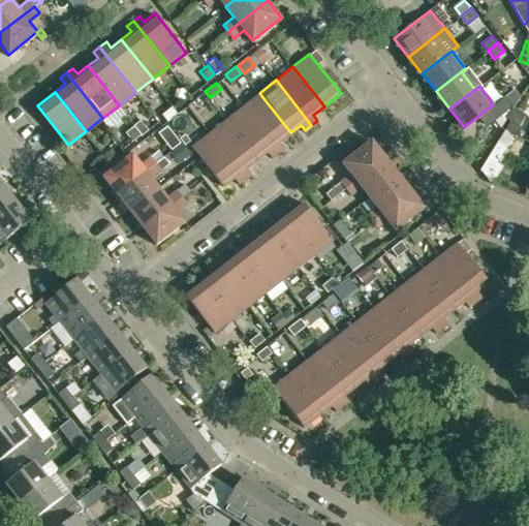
[(243,105),(278,151),(284,147),(280,141),(290,132),(259,93),(243,105)]
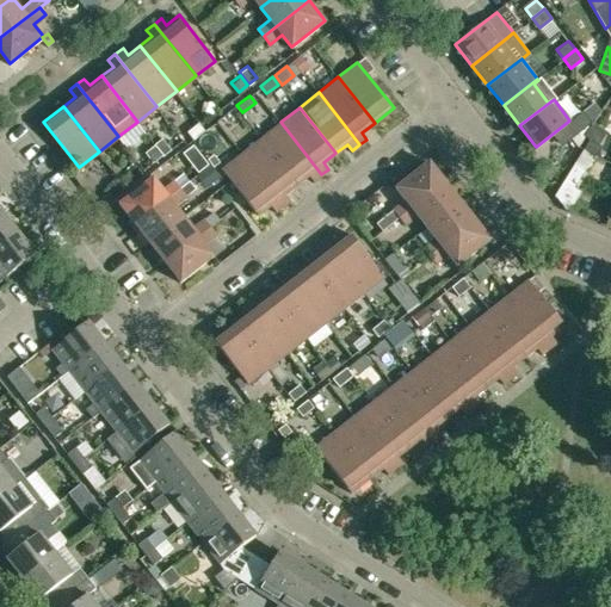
[(592,122),(582,110),(573,117),(582,129),(592,122)]
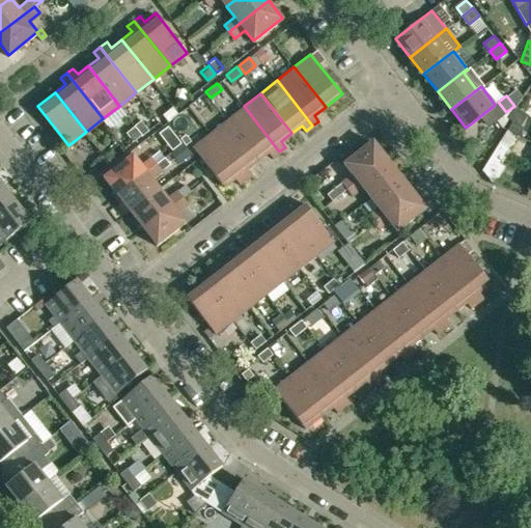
[(168,120),(177,112),(172,106),(163,113),(168,120)]
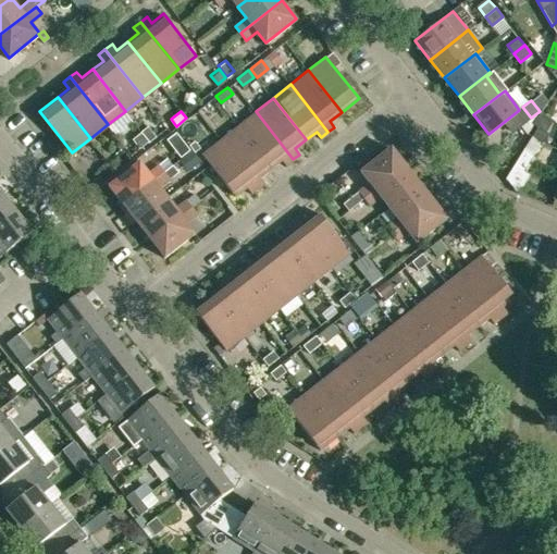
[(286,164),(293,159),(256,111),(237,125),(271,168),(282,159),(286,164)]
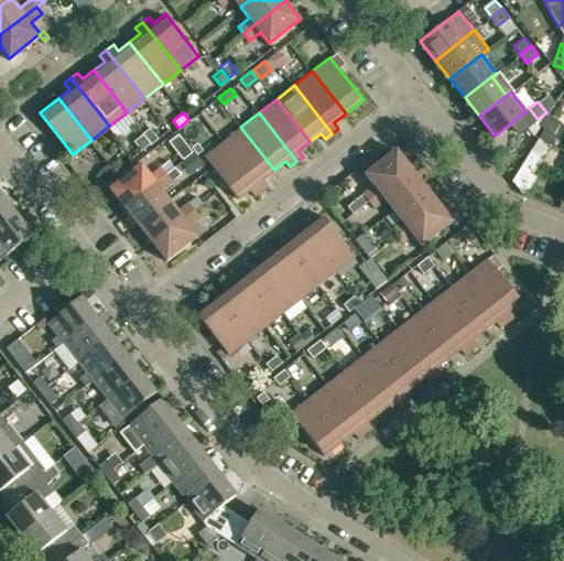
[(529,126),(534,132),(540,125),(538,119),(529,126)]
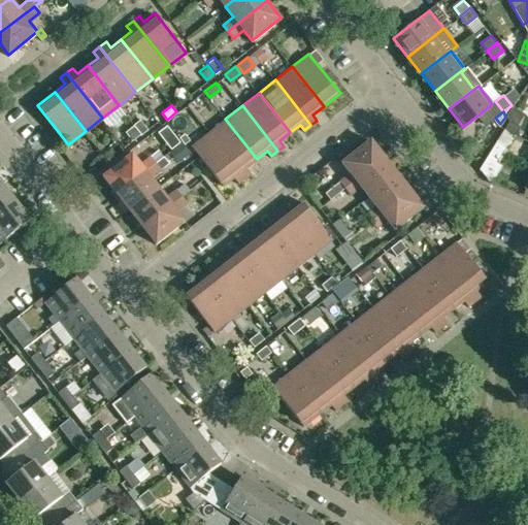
[(140,119),(133,124),(141,133),(147,127),(140,119)]
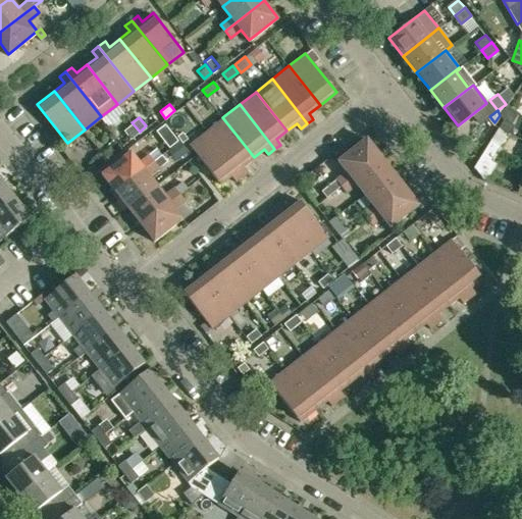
[(206,131),(242,174),(248,170),(244,164),(254,157),(222,117),(206,131)]
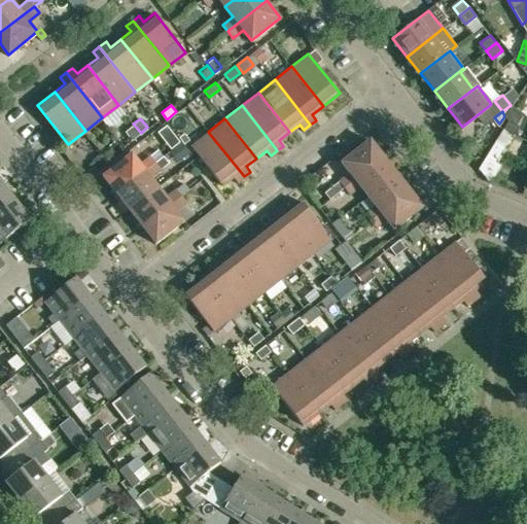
[(508,118),(502,128),(514,134),(519,126),(508,118)]
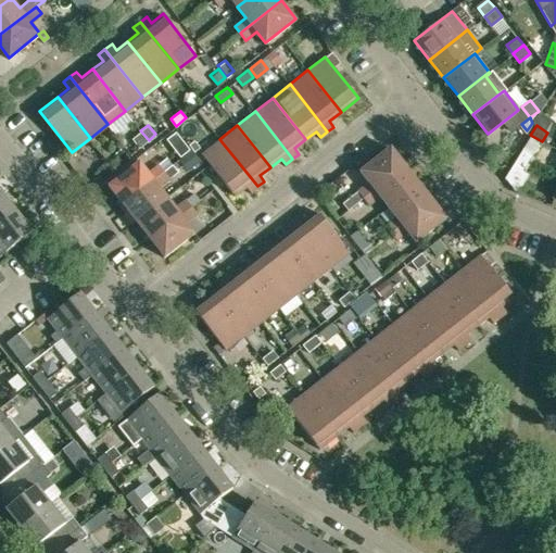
[(138,130),(128,138),(136,148),(146,140),(138,130)]
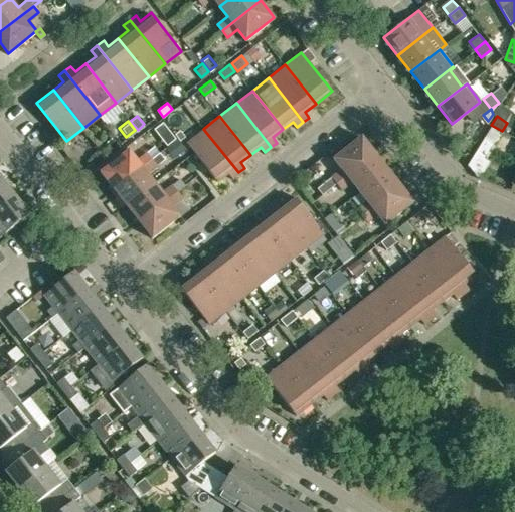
[(159,134),(167,127),(162,122),(154,128),(159,134)]
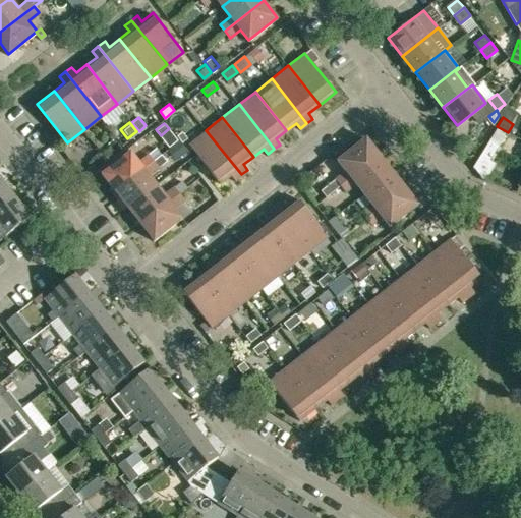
[(182,130),(176,134),(181,141),(187,137),(182,130)]
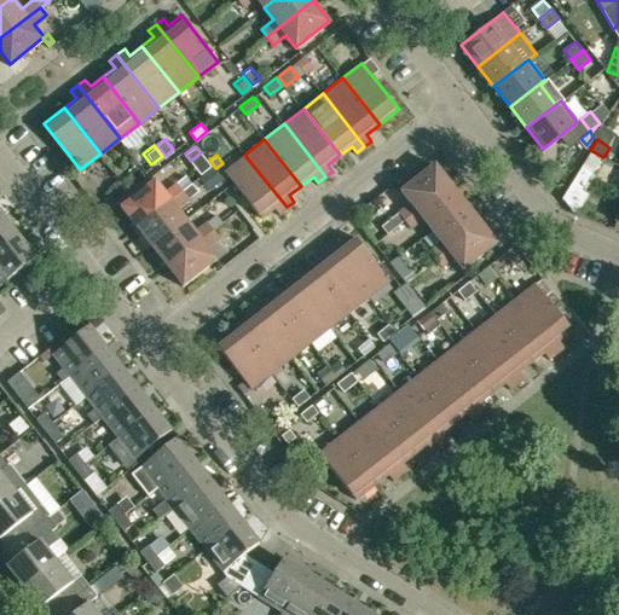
[(287,207),(244,155),(225,170),(261,216),(273,207),(279,213),(287,207)]
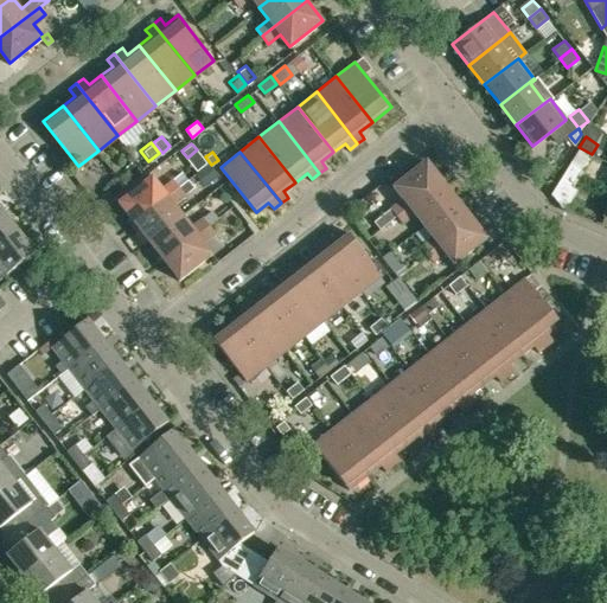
[(572,159),(566,168),(579,177),(585,166),(572,159)]
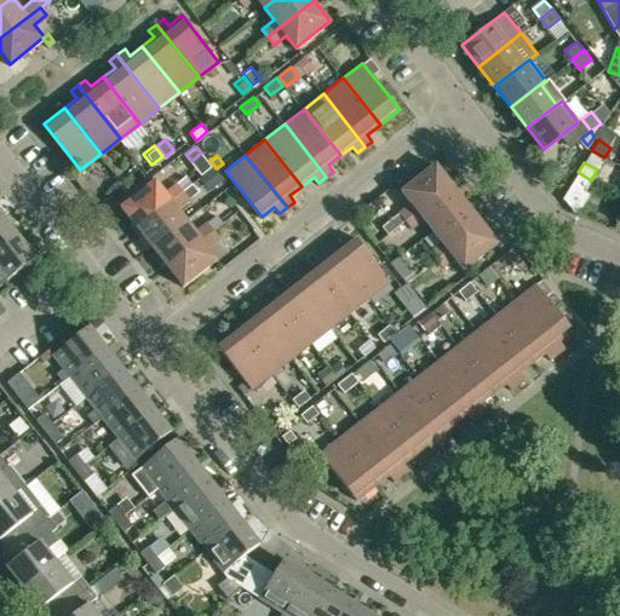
[(388,232),(405,219),(449,183),(434,163),(401,189),(411,202),(382,225),(388,232)]
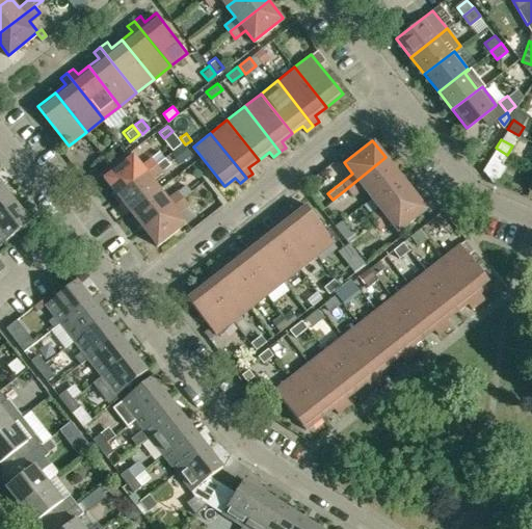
[(183,141),(170,152),(179,162),(191,153),(183,141)]
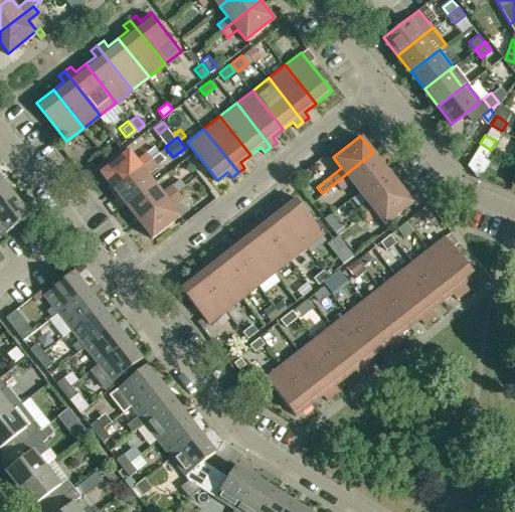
[(488,160),(486,158),(491,150),(480,143),(467,164),(476,174),(479,175),(488,160)]
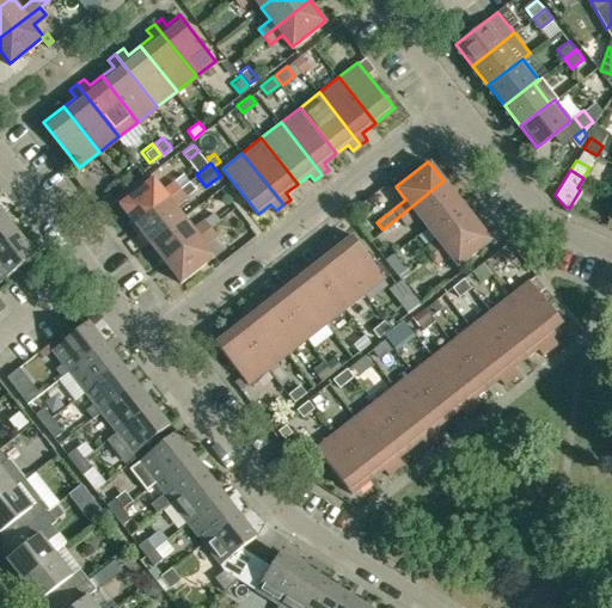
[(184,172),(175,179),(181,188),(190,179),(184,172)]
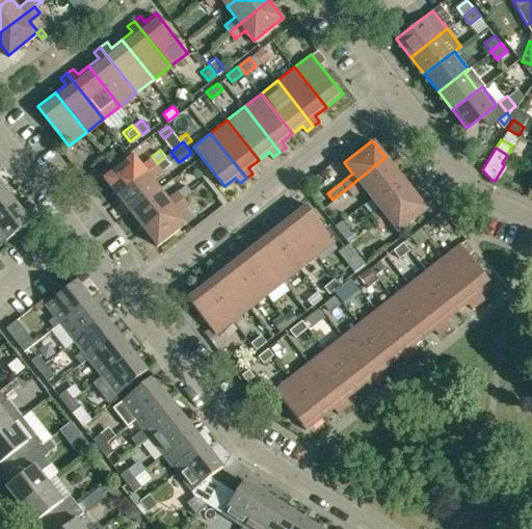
[(104,177),(117,193),(157,163),(152,156),(141,164),(133,154),(104,177)]
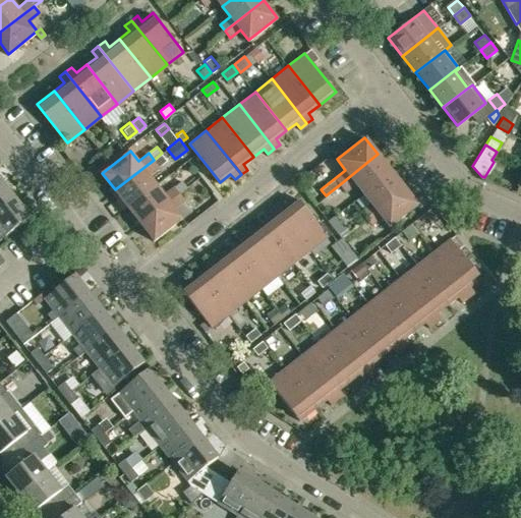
[(391,171),(378,154),(340,184),(345,190),(355,182),(363,192),(391,171)]
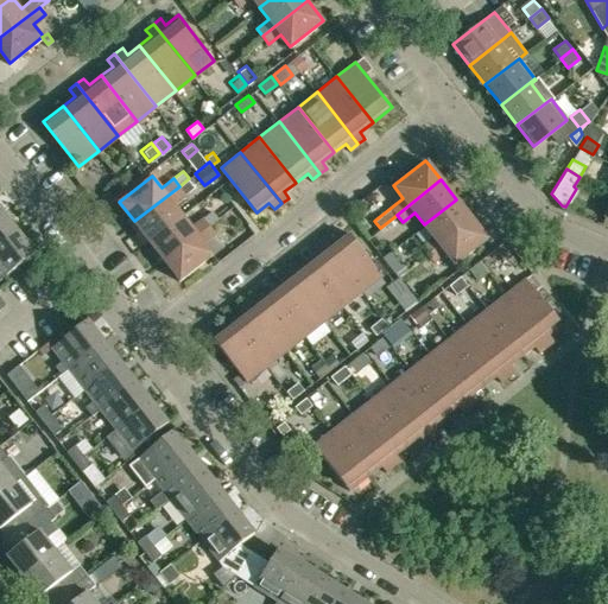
[(179,186),(134,221),(149,241),(182,215),(173,203),(185,194),(179,186)]
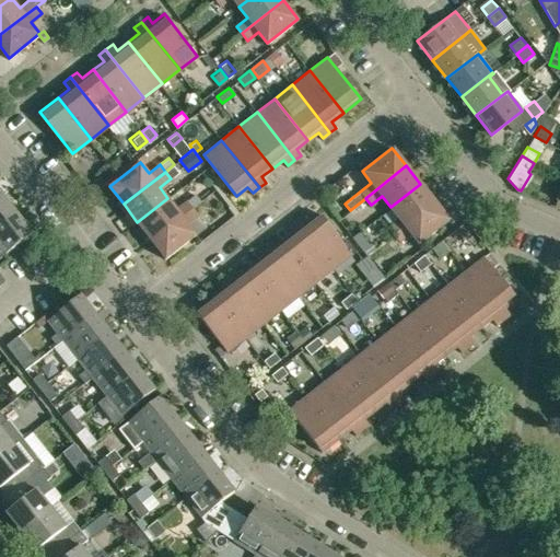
[(435,201),(420,184),(391,207),(398,218),(387,227),(394,233),(435,201)]
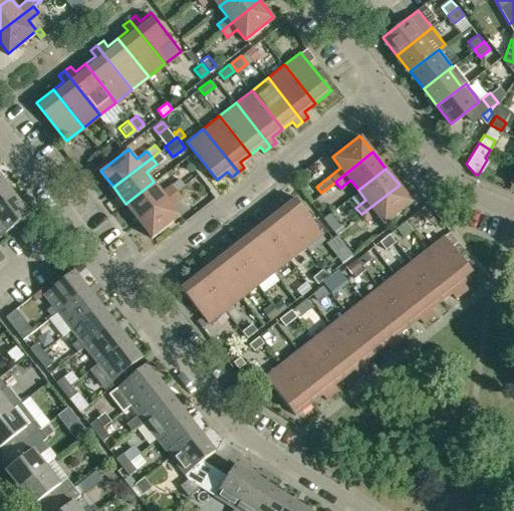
[(0,206),(15,195),(1,178),(0,179),(0,206)]
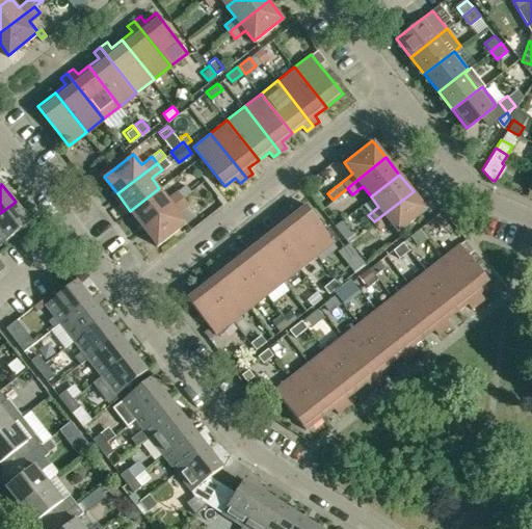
[(167,197),(159,188),(130,211),(143,227),(183,196),(178,189),(167,197)]
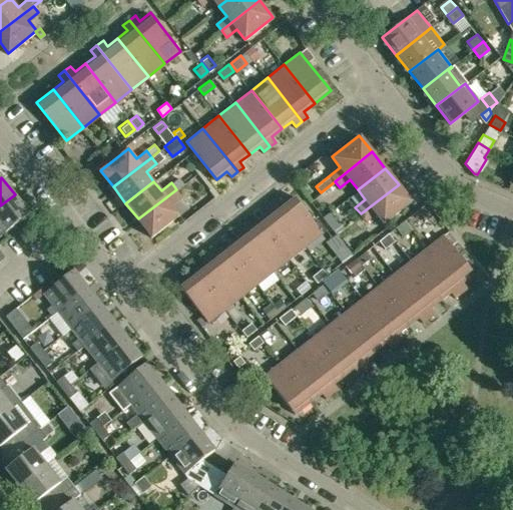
[(399,184),(361,213),(365,219),(375,211),(383,222),(412,200),(399,184)]
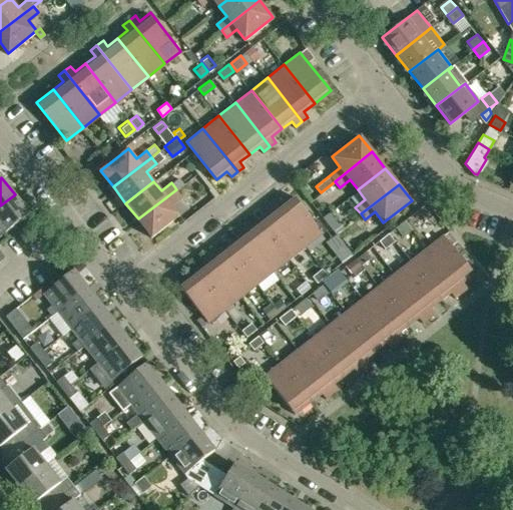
[(176,189),(138,218),(151,235),(179,213),(171,203),(181,195),(176,189)]
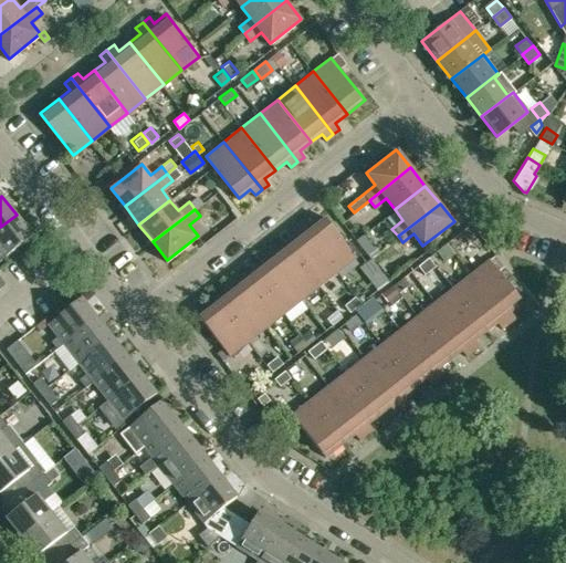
[(305,217),(299,221),(337,269),(355,256),(322,214),(310,222),(305,217)]
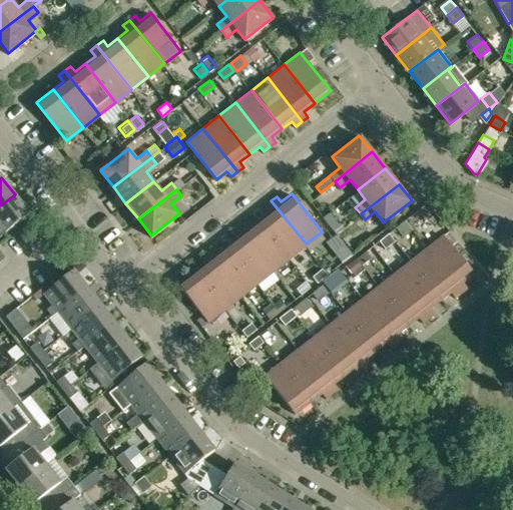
[(15,194),(0,205),(0,234),(29,212),(15,194)]
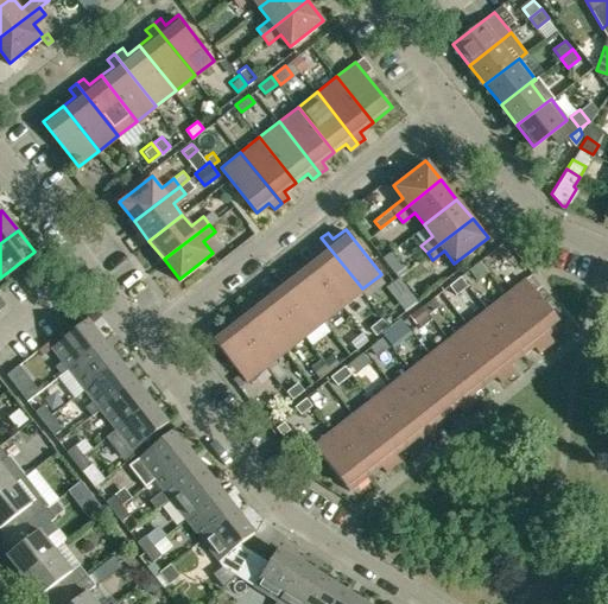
[(362,288),(321,237),(314,243),(318,250),(308,259),(343,304),(362,288)]
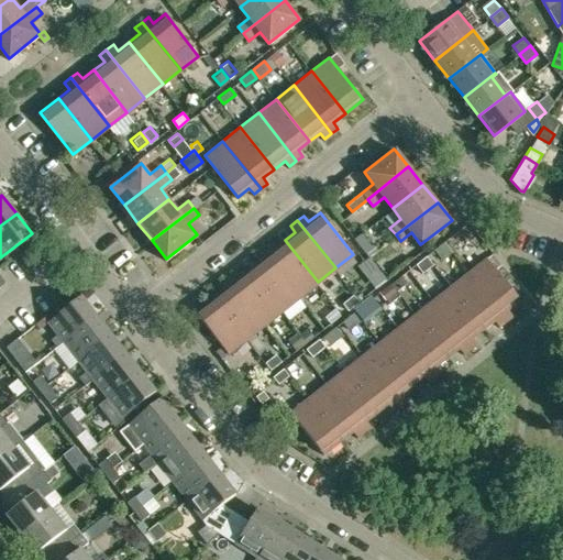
[(262,249),(299,296),(318,282),(285,240),(273,249),(268,243),(262,249)]
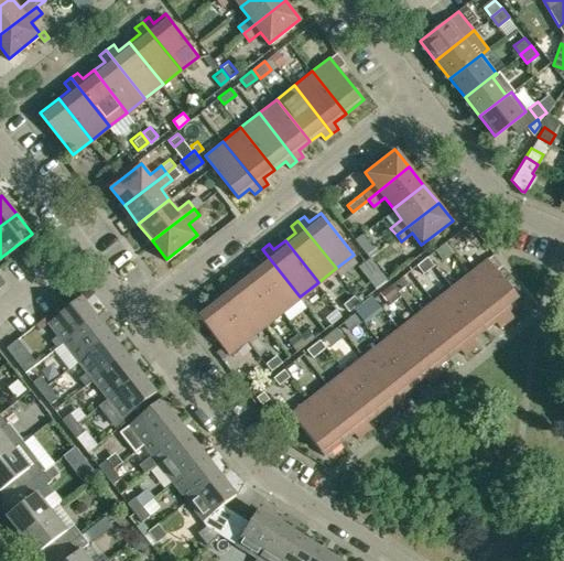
[(300,297),(262,249),(256,254),(260,260),(249,269),(282,311),(300,297)]
